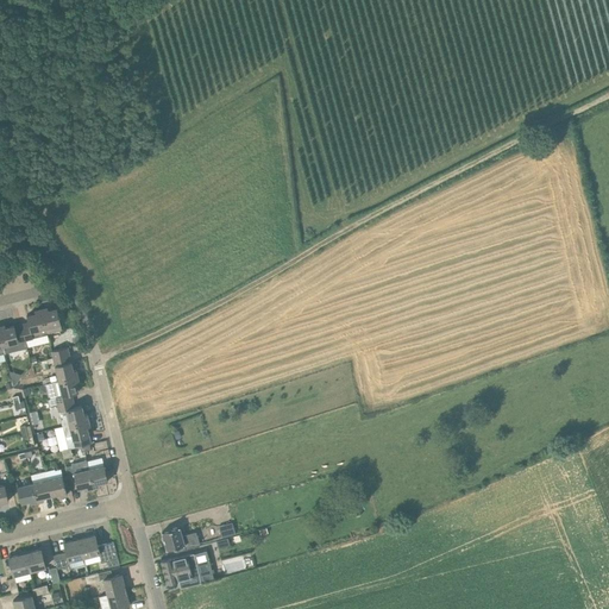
[(48,308),(41,309),(48,333),(62,330),(57,308),(48,311),(48,308)]
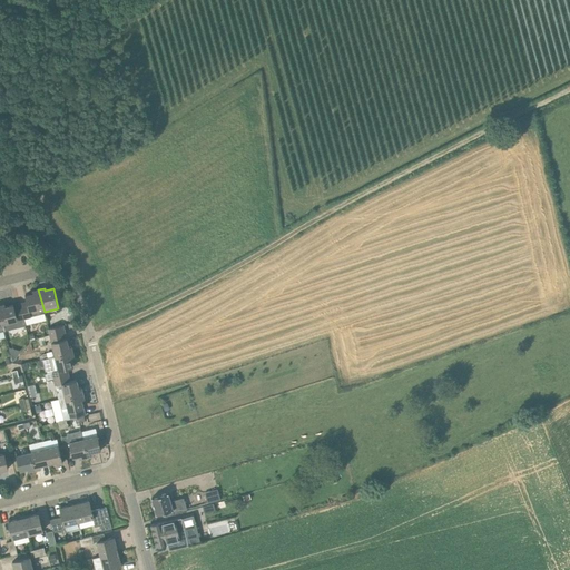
[(43,312),(45,312),(38,290),(32,291),(33,294),(25,296),(27,303),(20,304),(26,326),(29,325),(27,318),(45,314),(43,312)]
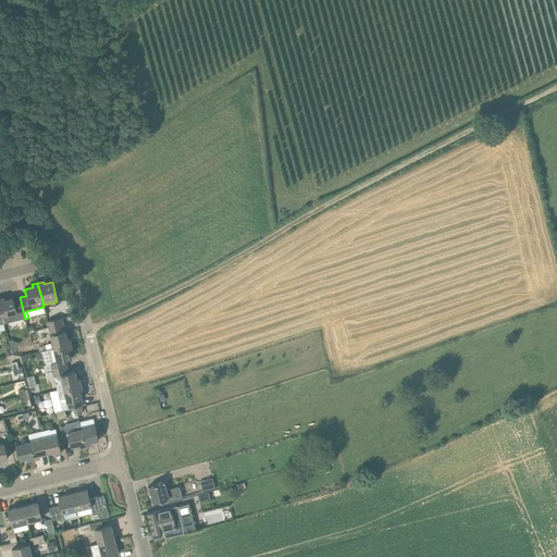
[(0,298),(0,304),(3,317),(20,312),(21,320),(25,319),(20,297),(5,300),(4,298),(0,298)]
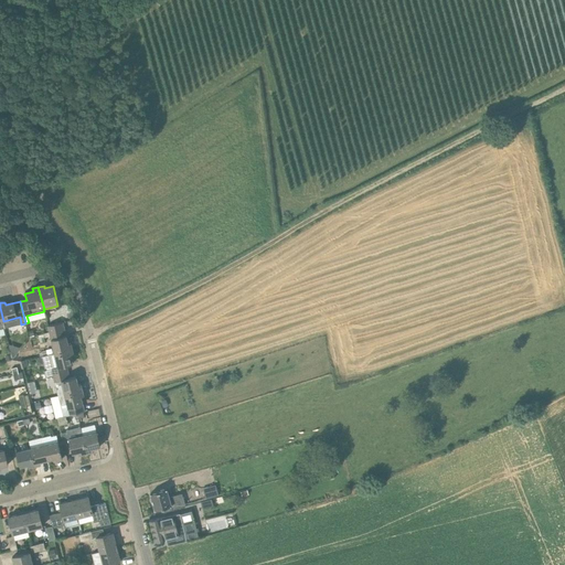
[(50,333),(64,330),(63,322),(48,327),(50,333)]
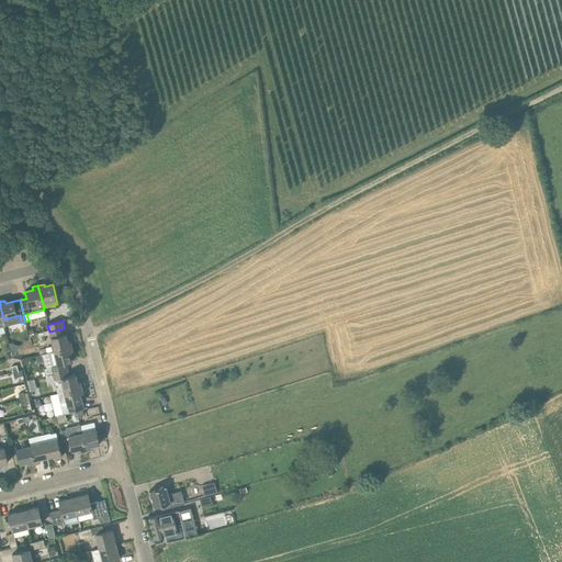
[(68,343),(64,328),(49,332),(51,335),(54,351),(71,347),(70,341),(68,343)]
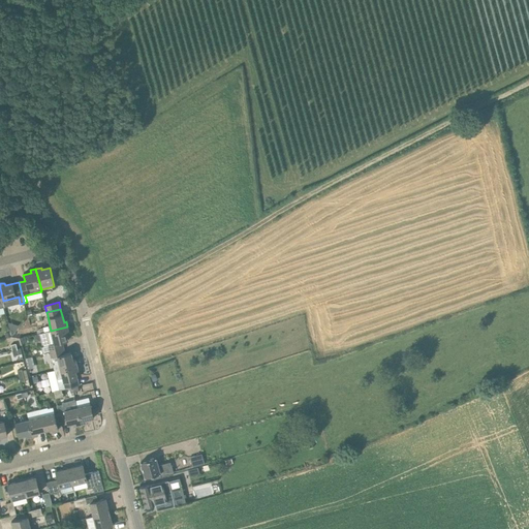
[(41,317),(48,315),(47,312),(36,314),(37,321),(42,320),(41,317)]
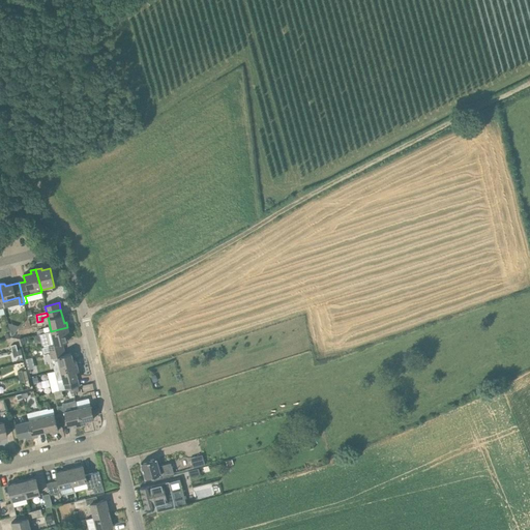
[(69,333),(67,327),(51,331),(39,334),(42,347),(40,348),(41,350),(38,351),(38,355),(50,352),(63,349),(62,343),(68,342),(66,334),(69,333)]
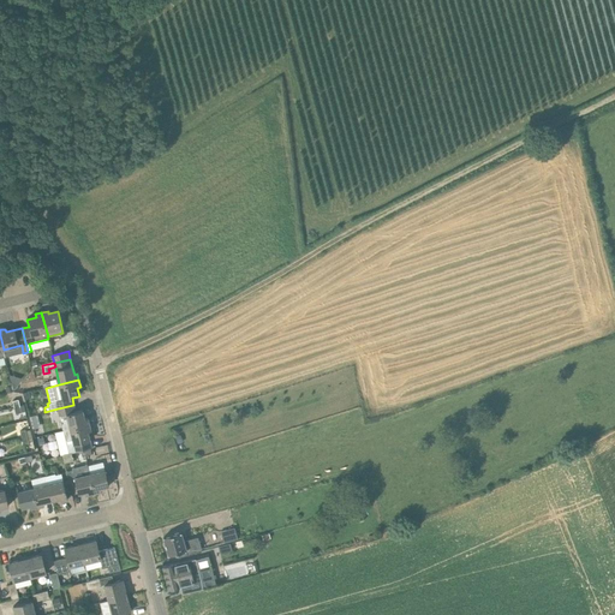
[(76,412),(73,405),(58,408),(60,417),(64,431),(90,425),(88,418),(85,419),(83,411),(76,412)]
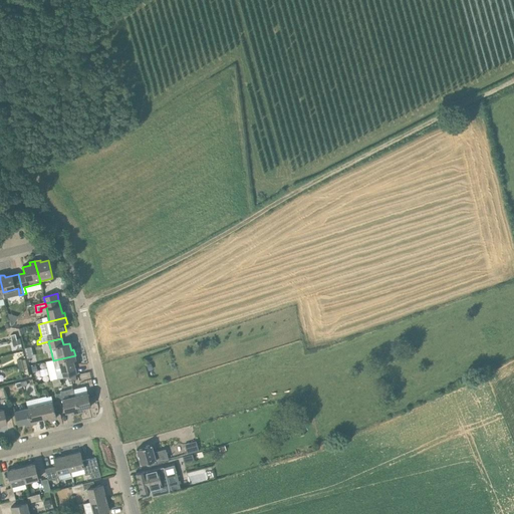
[(57,379),(59,378),(60,382),(66,381),(66,382),(77,379),(75,375),(77,374),(73,361),(76,360),(75,355),(53,360),(57,379)]
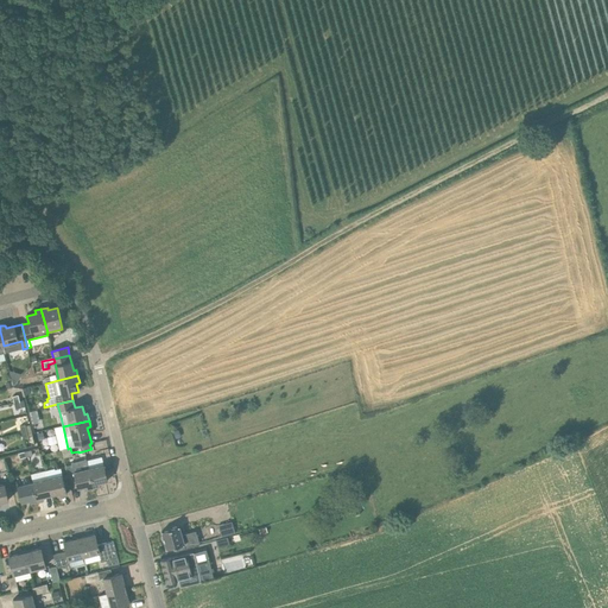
[(94,488),(88,464),(87,460),(70,463),(71,464),(65,467),(68,476),(74,475),(77,488),(87,487),(87,489),(94,488)]
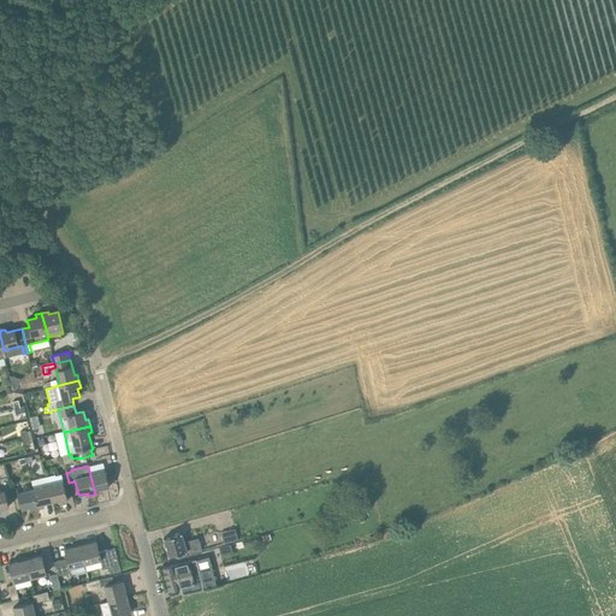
[(89,471),(95,495),(101,492),(101,490),(110,487),(105,467),(89,471)]
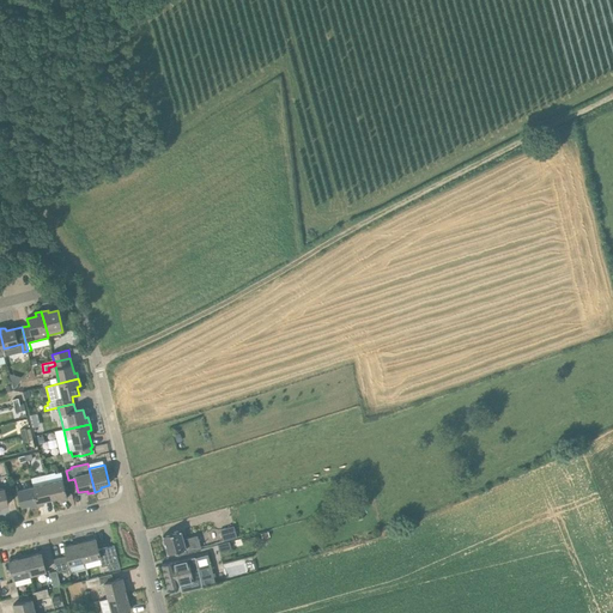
[(62,474),(47,479),(52,499),(60,497),(61,501),(68,498),(62,474)]
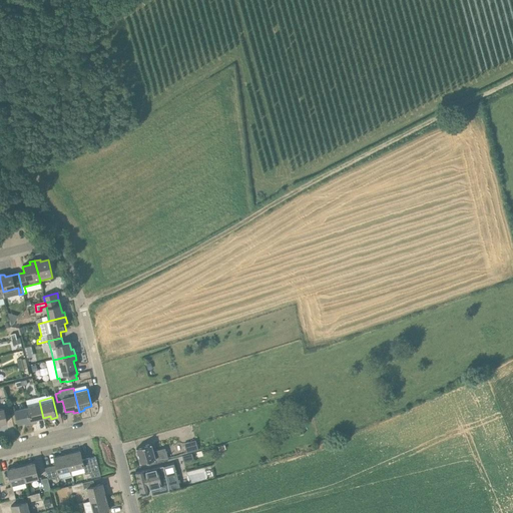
[(27,407),(31,423),(37,422),(36,419),(43,418),(39,401),(39,398),(26,401),(27,404),(27,407)]
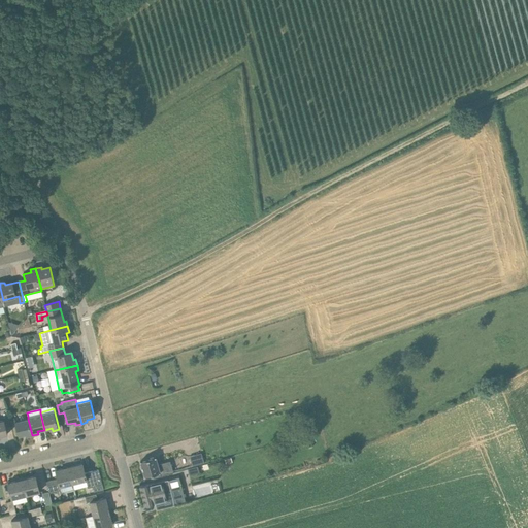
[(32,435),(28,419),(28,416),(14,420),(19,436),(26,434),(27,437),(32,435)]
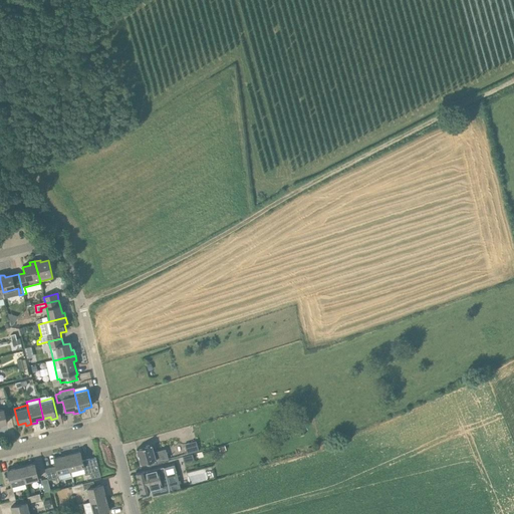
[(187,455),(199,451),(196,442),(184,445),(187,455)]
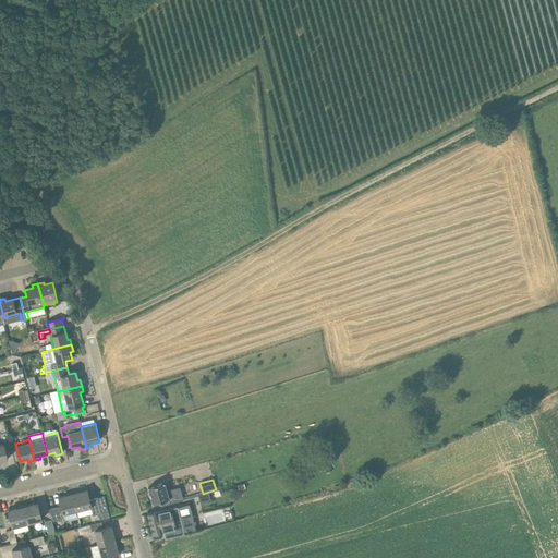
[(167,490),(164,483),(148,487),(154,505),(160,502),(161,506),(183,500),(179,487),(167,490)]
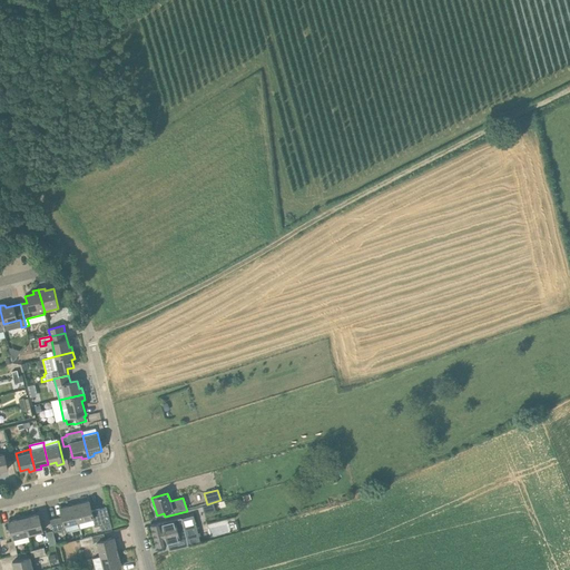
[(91,511),(89,501),(75,504),(76,511),(79,522),(92,519),(95,527),(100,526),(101,531),(111,529),(107,508),(91,511)]
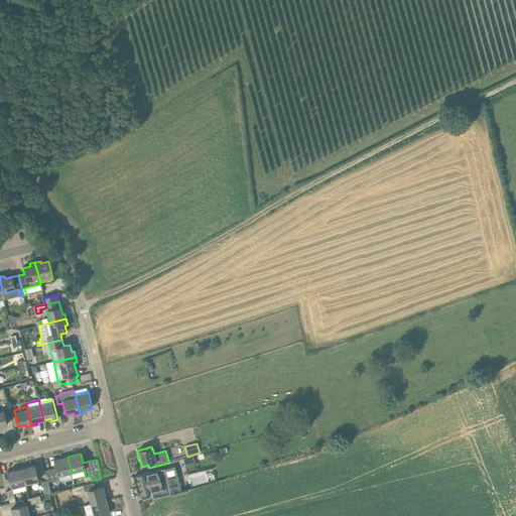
[(72,473),(69,463),(68,457),(54,461),(56,468),(45,471),(48,483),(55,481),(54,477),(72,473)]
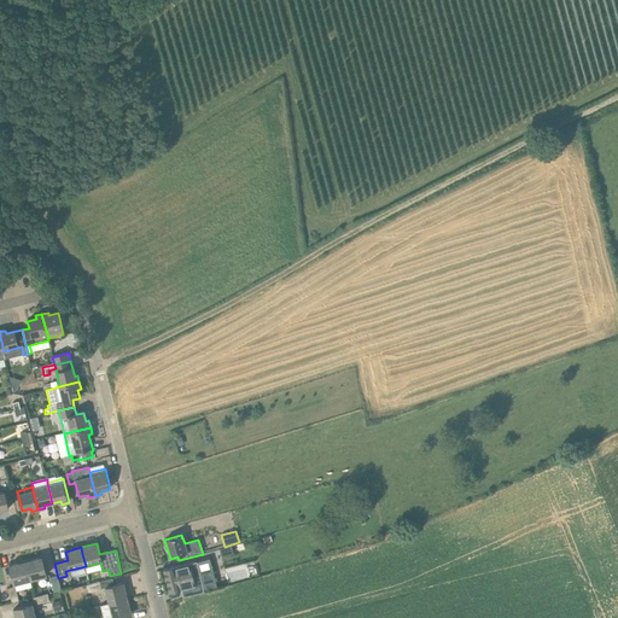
[(25,561),(30,581),(46,576),(41,558),(25,561)]
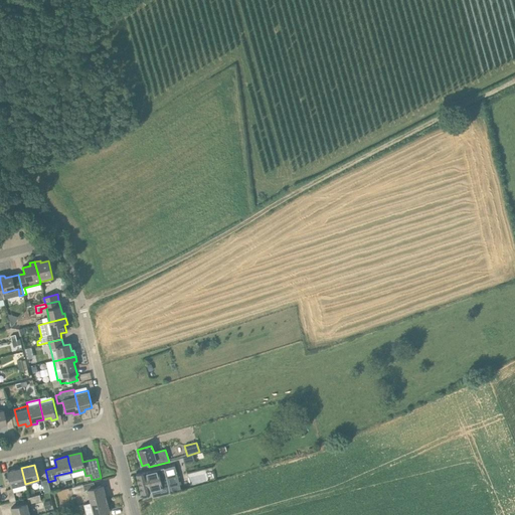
[(25,484),(21,468),(8,472),(12,487),(25,484)]
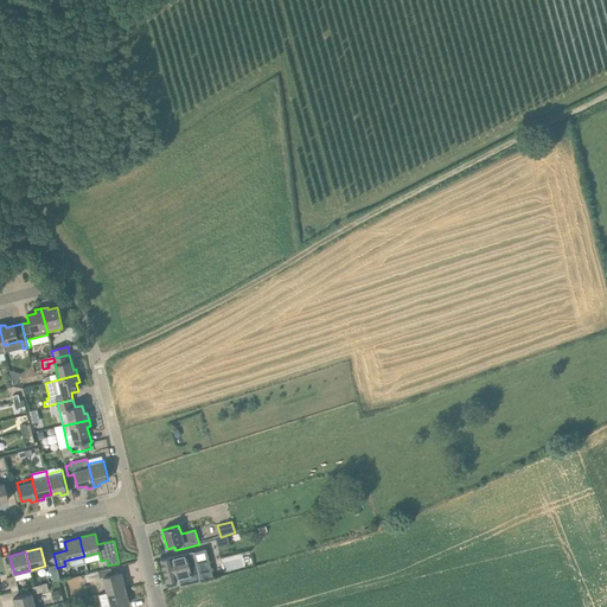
[(171,557),(160,560),(167,582),(177,580),(178,579),(180,587),(200,581),(193,551),(171,557)]
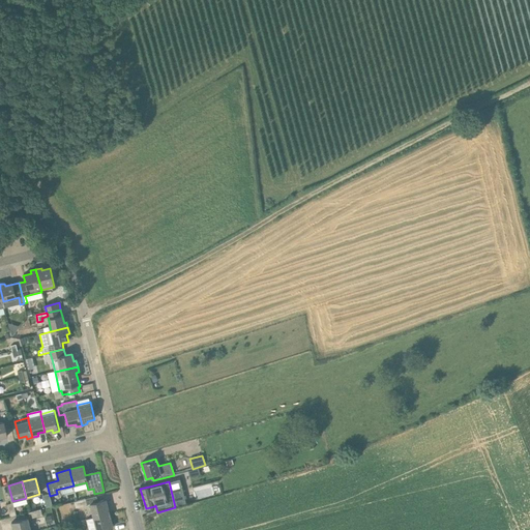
[(53,506),(49,494),(43,496),(47,508),(53,506)]
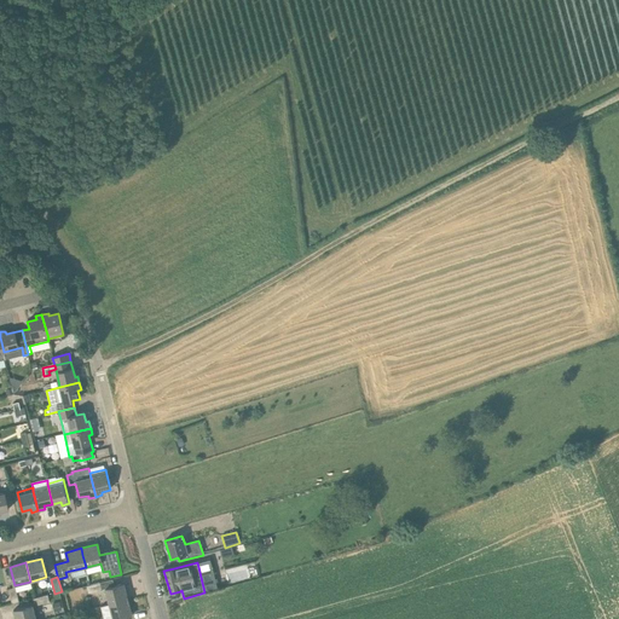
[(88,594),(102,590),(100,583),(86,586),(88,594)]
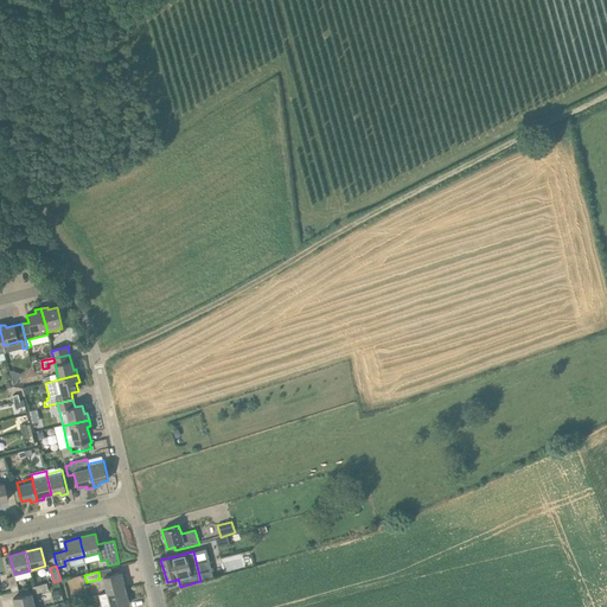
[(107,593),(126,588),(122,573),(103,577),(107,593)]
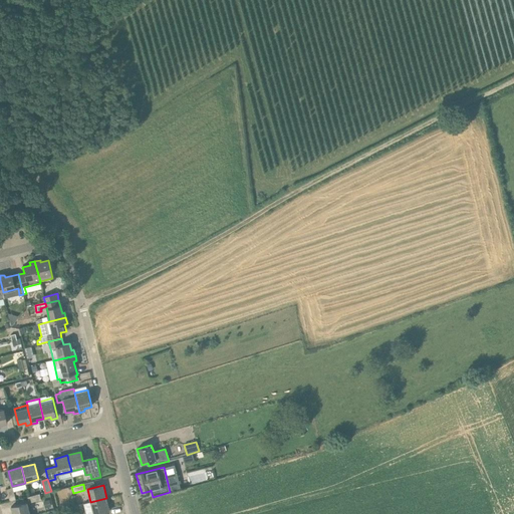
[(10,502),(16,500),(13,488),(7,489),(10,502)]
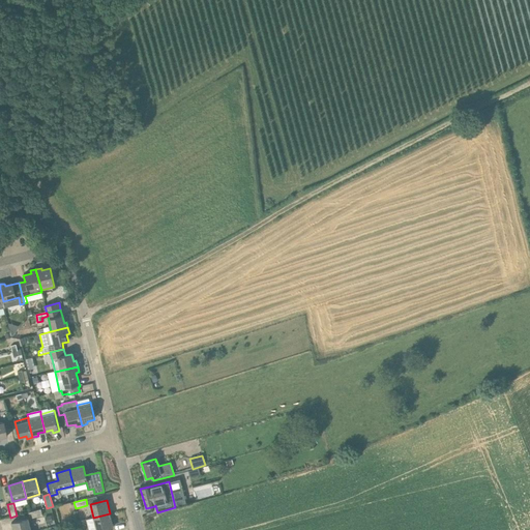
[(29,519),(42,516),(40,509),(28,512),(29,519)]
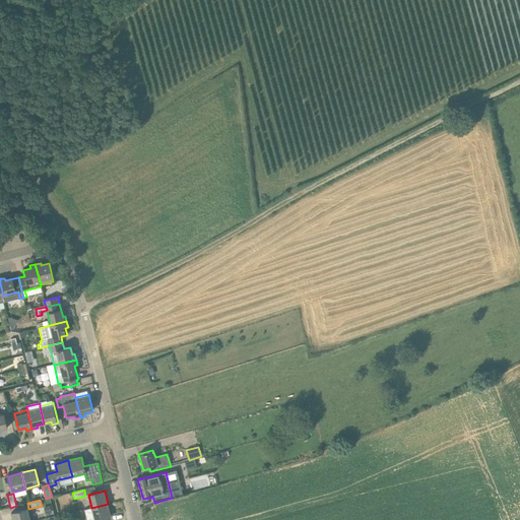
[(99,519),(111,517),(108,504),(91,508),(94,519),(99,519)]
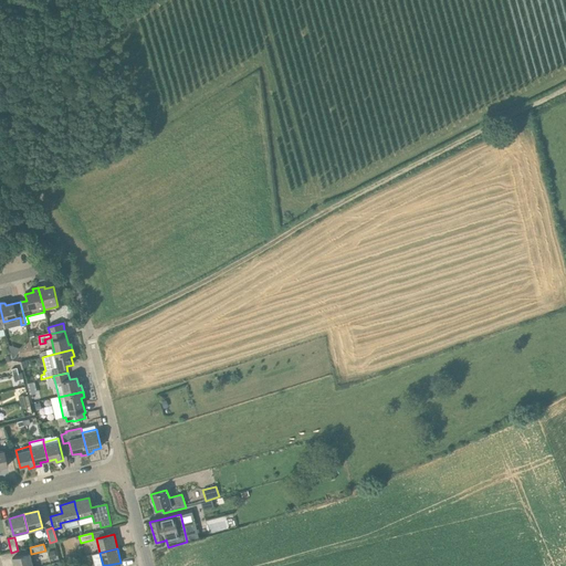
[(12,558),(13,565),(32,565),(30,554),(12,558)]
